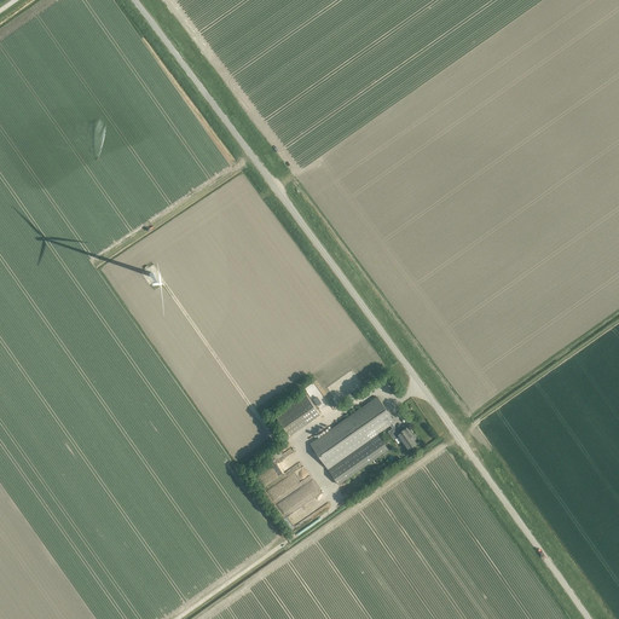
[(313,385),(305,389),(308,395),(316,391),(313,385)]
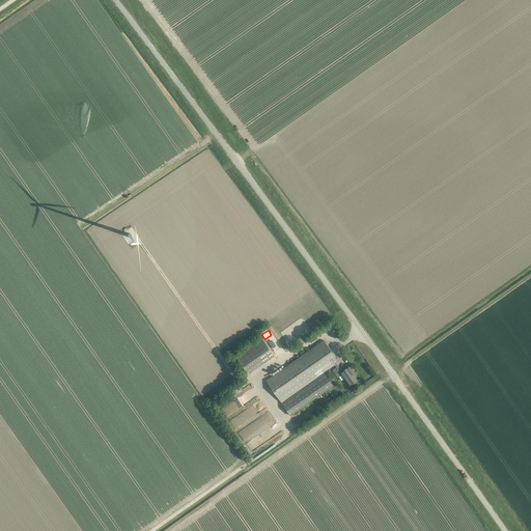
[(238,357),(249,374),(275,356),(262,339),(238,357)]
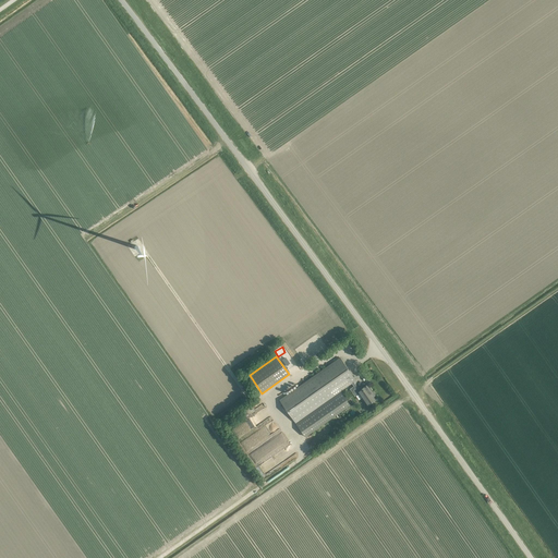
[(350,405),(340,391),(352,384),(354,383),(356,380),(340,358),(280,400),(296,423),(306,437),(350,405)]
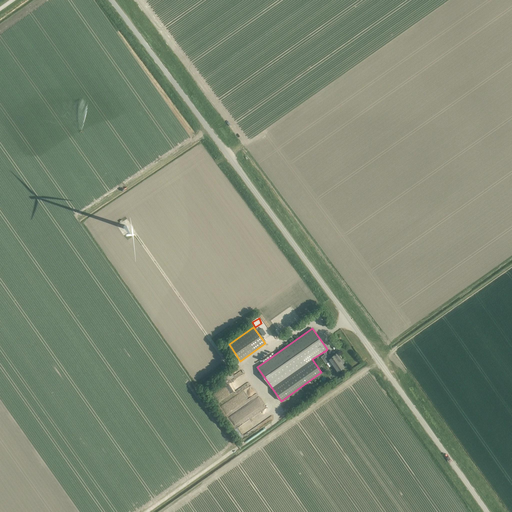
[(325,351),(323,352),(325,354),(321,357),(326,364),(330,361),(337,372),(344,367),(340,361),(341,360),(337,354),(330,358),(325,351)]
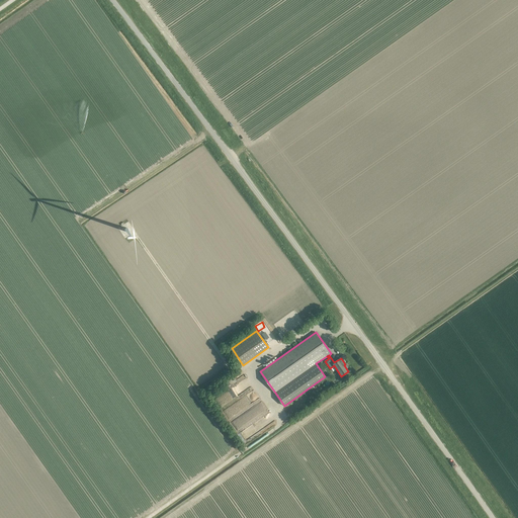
[(221,407),(230,402),(225,394),(216,399),(221,407)]
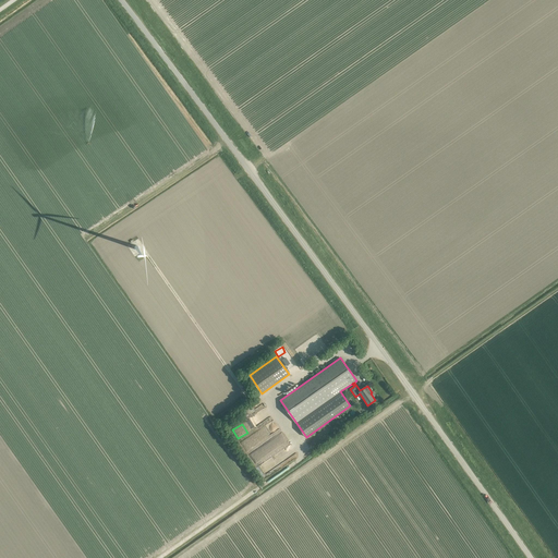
All buildings are outlined.
